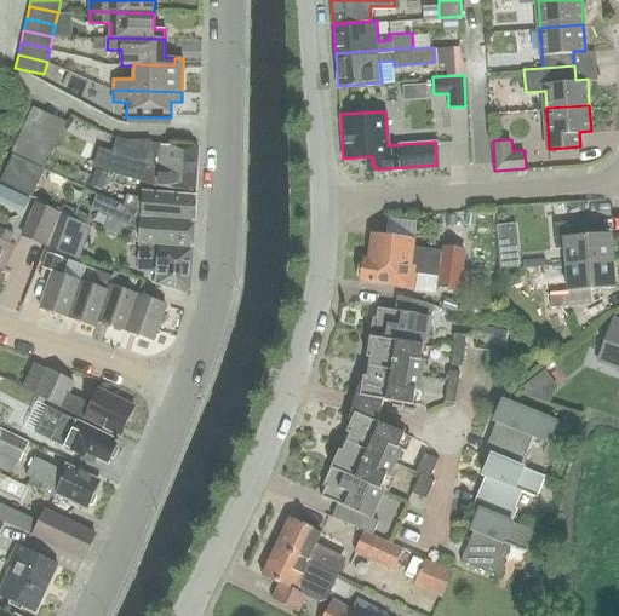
[(153,182),(171,185),(195,189),(198,148),(155,143),(145,142),(139,160),(110,151),(104,168),(109,171),(153,182)]
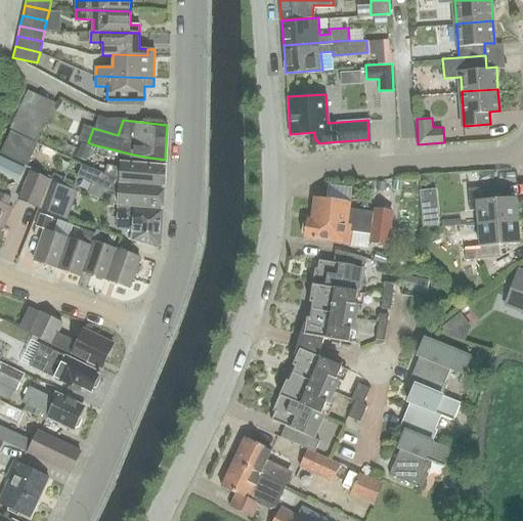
[(107,163),(104,171),(131,183),(163,185),(164,163),(120,160),(120,166),(107,163)]
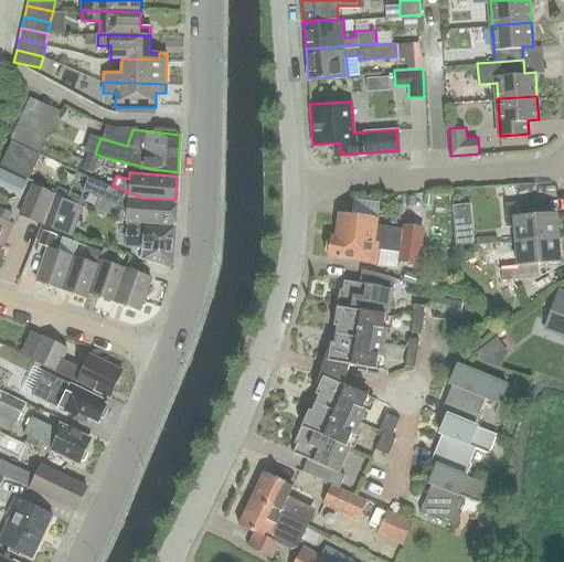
[(91,175),(85,187),(102,193),(97,204),(127,216),(127,221),(174,223),(176,200),(141,198),(128,197),(129,192),(113,184),(91,175)]
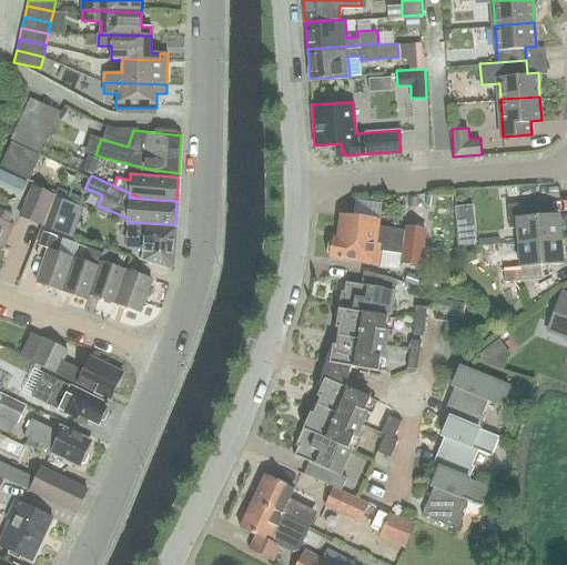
[(19,214),(42,223),(56,192),(32,183),(19,214)]
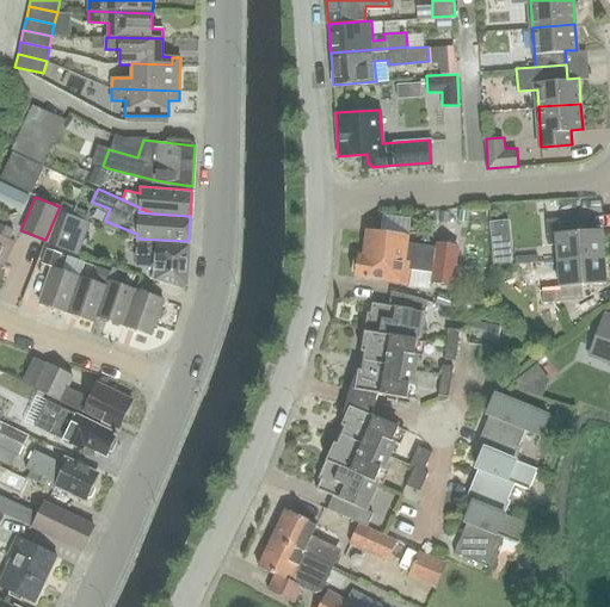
[(60,206),(45,240),(78,254),(91,217),(60,205),(60,206)]
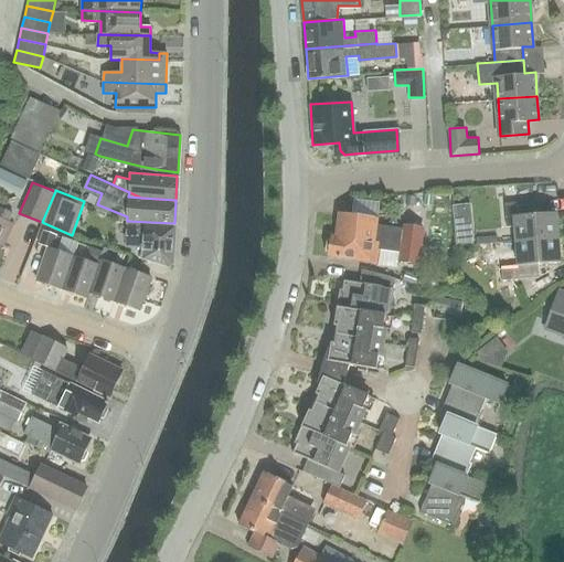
[(461,200),(463,239),(479,239),(478,200),(461,200)]
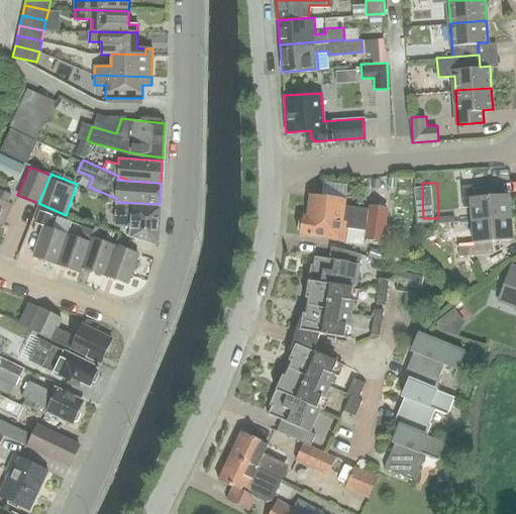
[(472,206),(473,219),(511,216),(510,193),(489,195),(488,183),(462,185),(463,206),(472,206)]
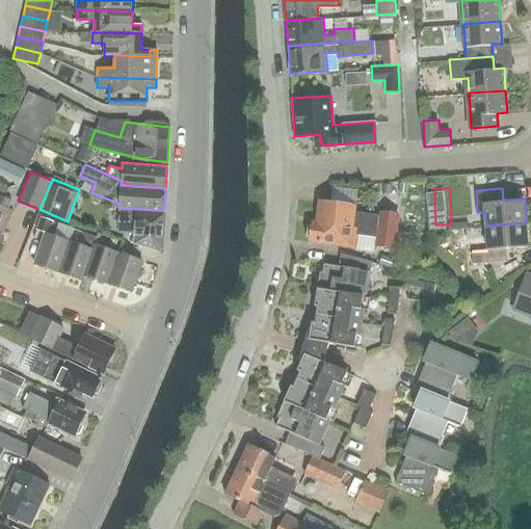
[(11,199),(0,193),(0,229),(3,231),(12,209),(7,207),(11,199)]
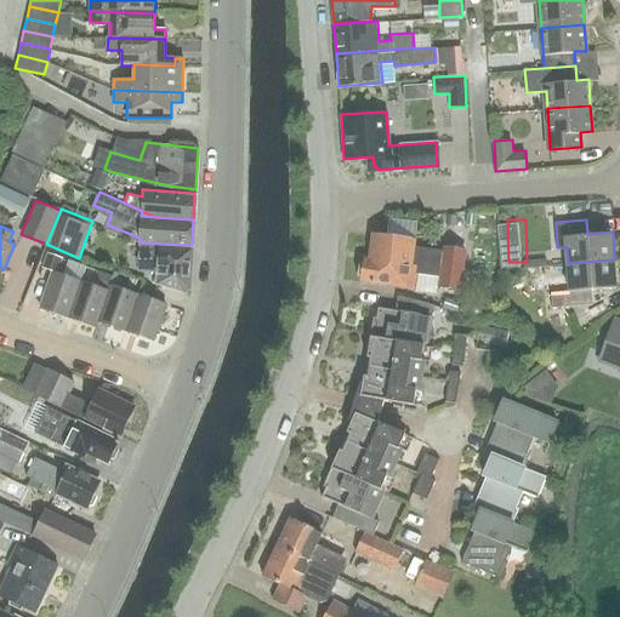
[(359,263),(358,273),(363,276),(362,281),(415,287),(417,272),(439,275),(438,285),(460,287),(465,250),(443,246),(443,250),(414,246),(415,239),(371,234),(369,257),(365,257),(365,260),(359,263)]
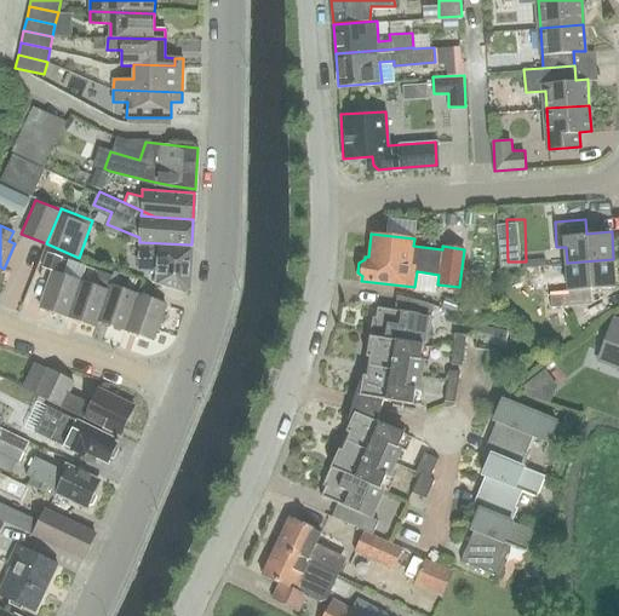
[(139,242),(138,268),(156,269),(156,281),(184,291),(188,288),(191,245),(139,242)]
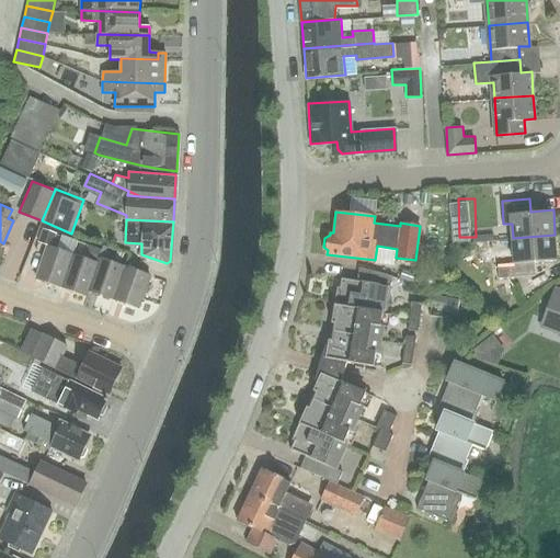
[(38,241),(47,245),(35,277),(63,286),(73,253),(52,246),(57,231),(44,227),(38,241)]
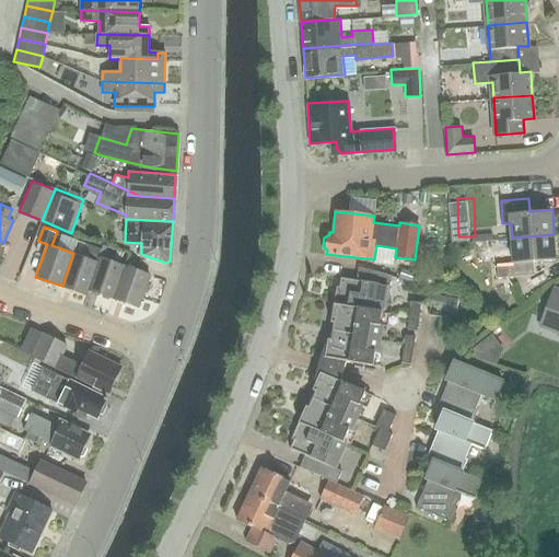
[(556,258),(554,234),(512,238),(513,252),(496,253),(498,277),(535,274),(534,260),(556,258)]
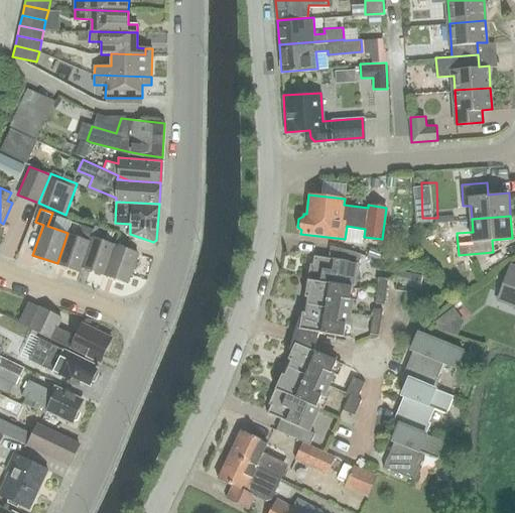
[(90,242),(92,236),(90,236),(89,240),(68,233),(57,263),(80,271),(82,266),(84,267),(84,266),(83,266),(91,242),(90,242)]
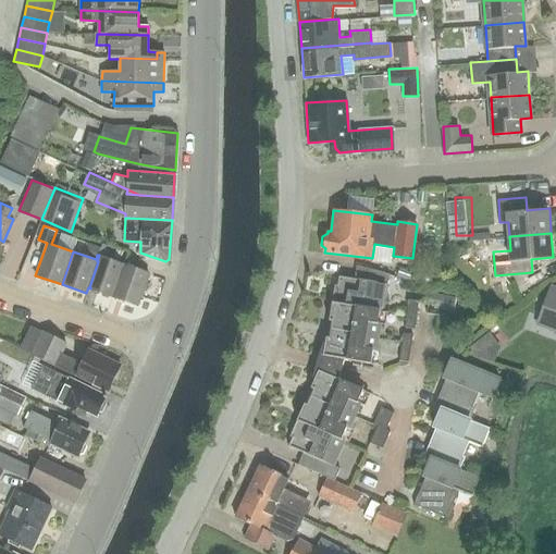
[(126,265),(99,255),(97,261),(98,261),(89,287),(90,287),(90,288),(114,297),(126,265)]
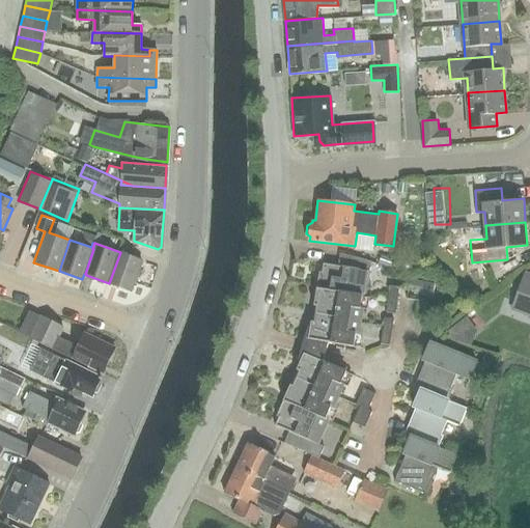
[(142,259),(120,252),(109,283),(131,290),(142,259)]
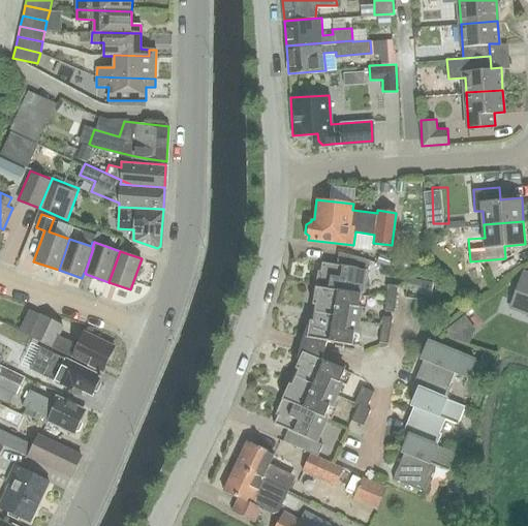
[(315,286),(364,294),(368,269),(356,267),(359,256),(345,253),(343,265),(321,260),(320,270),(318,269),(315,286)]
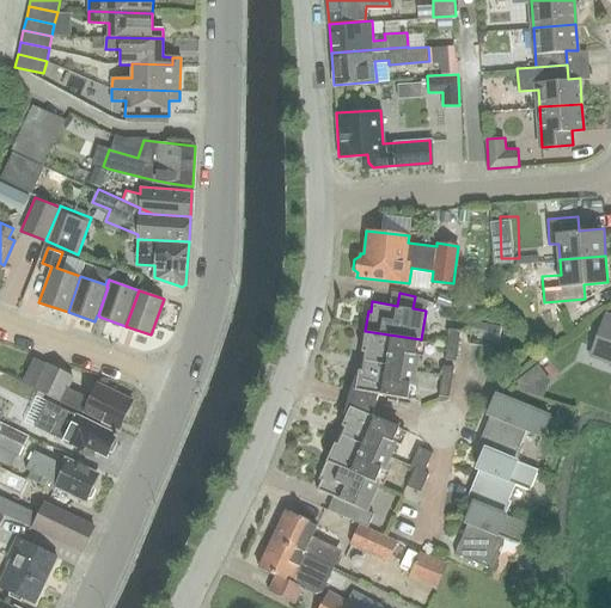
[(610,319),(604,317),(594,344),(610,350),(606,361),(610,362),(610,319)]
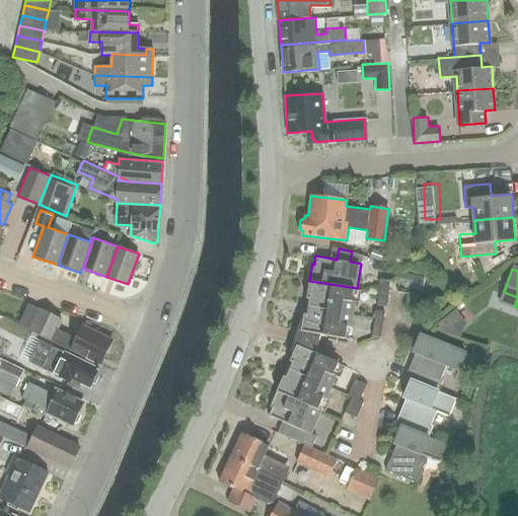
[(380,292),(388,293),(390,280),(382,279),(380,292)]
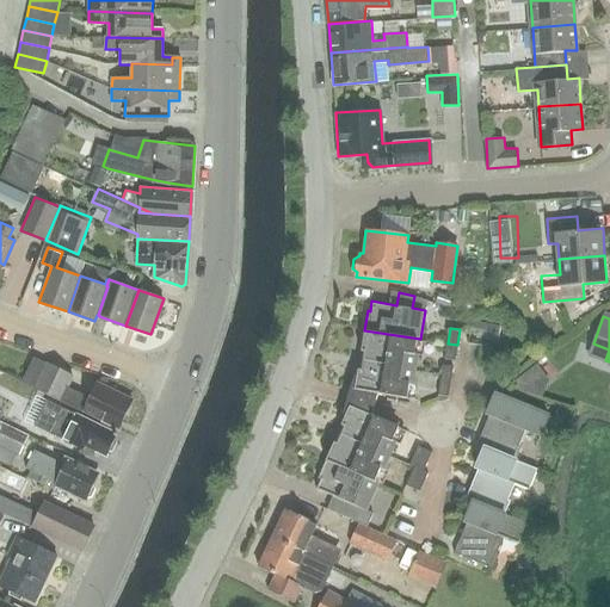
[(353,389),(377,392),(410,398),(420,339),(364,330),(361,350),(363,351),(361,369),(357,367),(355,386),(353,389)]
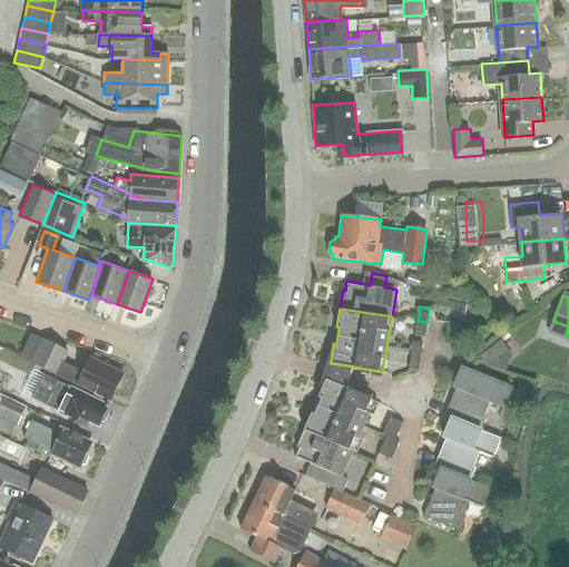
[(427,322),(418,321),(415,333),(424,334),(427,322)]
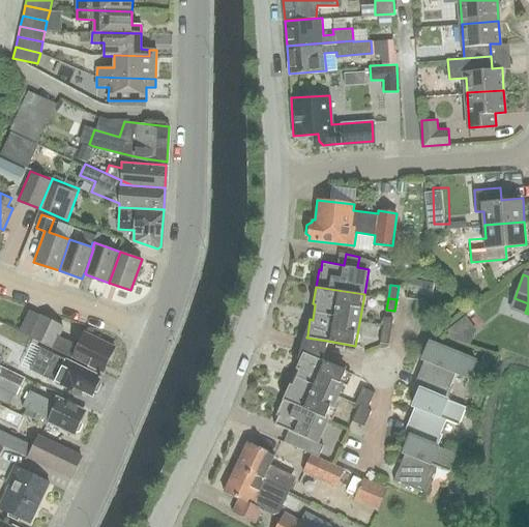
[(101,372),(108,359),(112,359),(115,353),(113,350),(114,348),(84,332),(78,345),(58,335),(63,325),(40,314),(30,337),(101,372)]
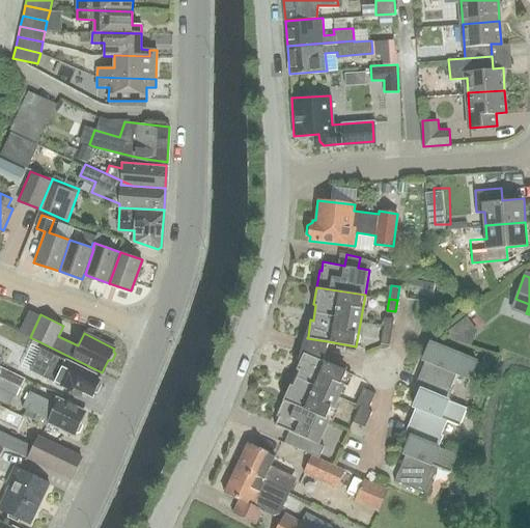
[(384,326),(392,327),(394,317),(386,316),(384,326)]
